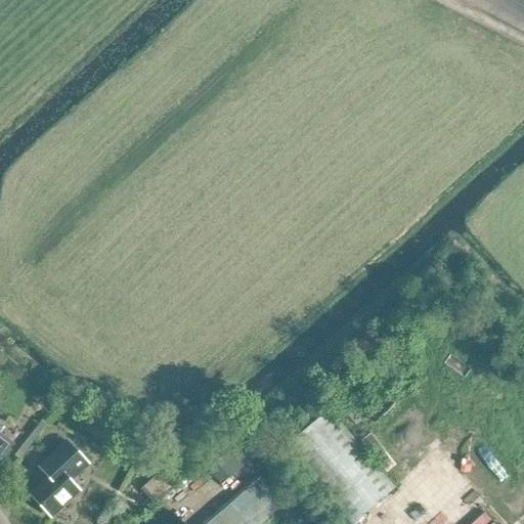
[(352,523),(396,488),(330,409),(282,449),(345,523),(352,523)]
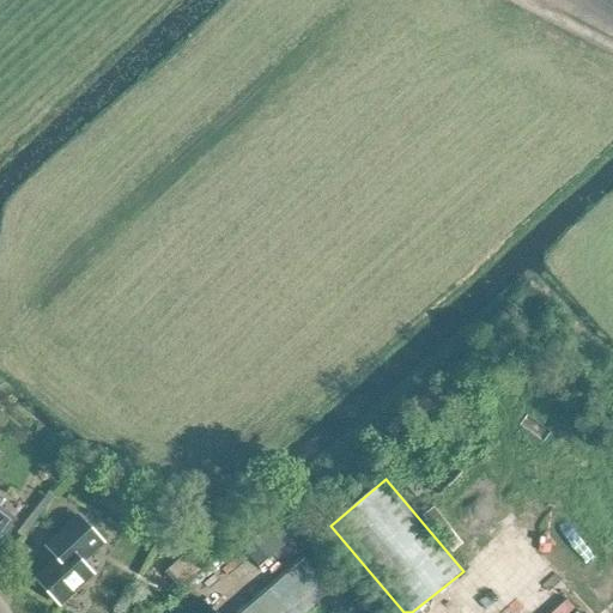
[(16,520),(0,507),(0,504),(5,499),(0,495),(0,541),(7,532),(7,530),(16,520)]
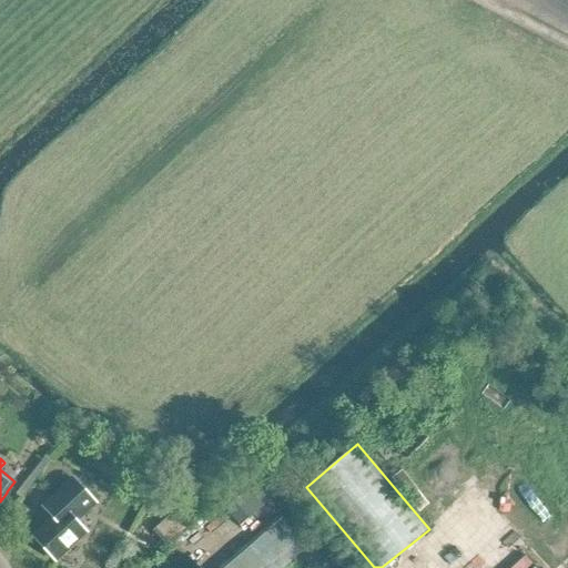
[(111,468),(95,459),(91,467),(108,476),(111,468)]
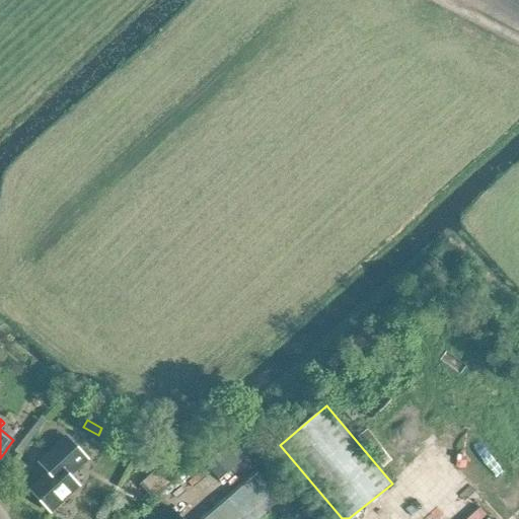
[(51,512),(78,488),(69,477),(87,460),(66,437),(39,462),(49,472),(30,490),(51,512)]
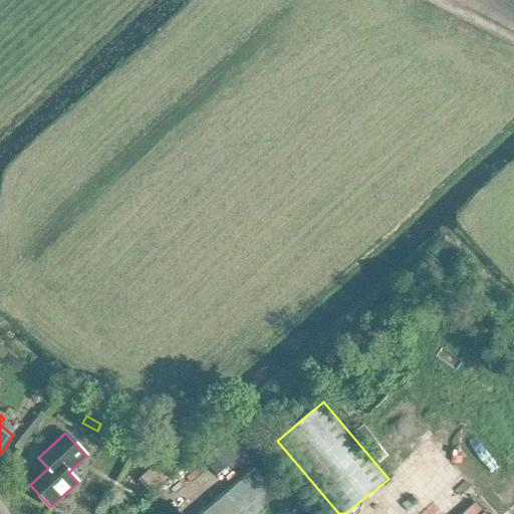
[(211,459),(223,472),(248,447),(236,435),(211,459)]
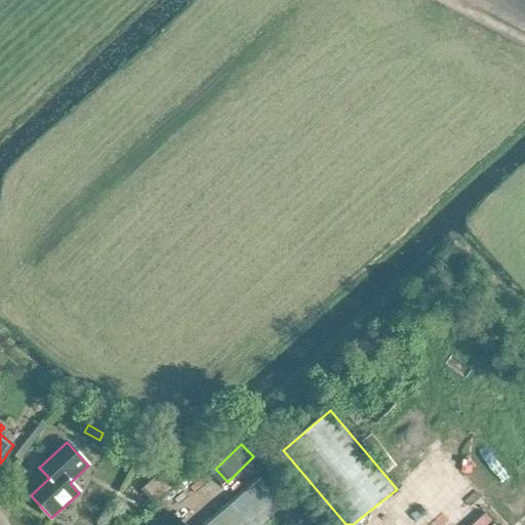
[(152,503),(170,486),(159,474),(140,491),(152,503)]
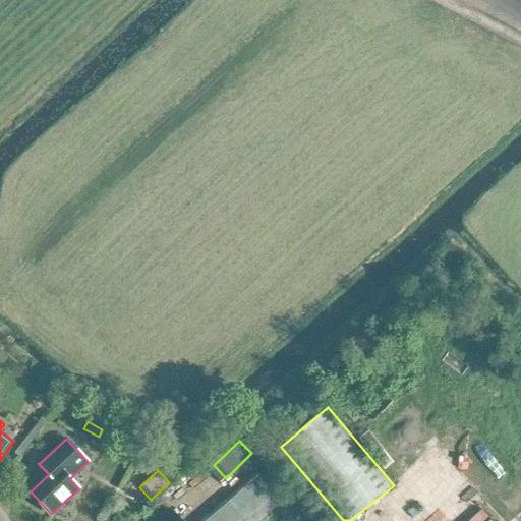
[(244,520),(276,494),(256,472),(199,520),(181,520),(173,512),(162,520),(244,520)]
